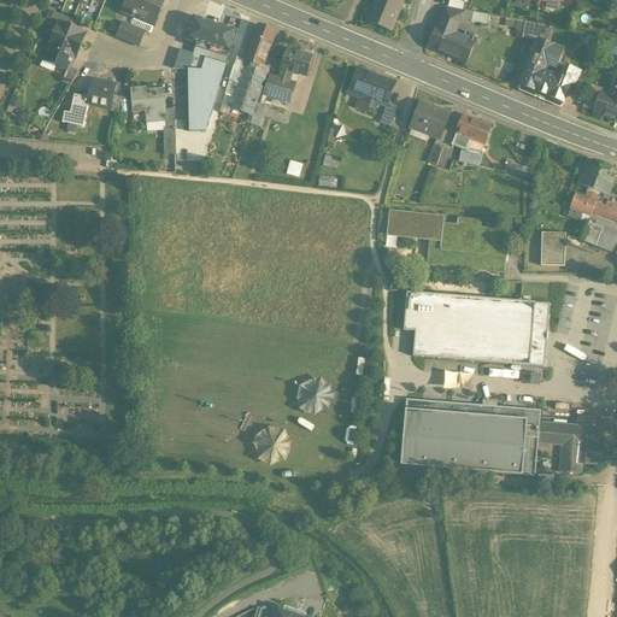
[(127,0),(122,12),(154,25),(163,6),(162,5),(163,0),(127,0)]
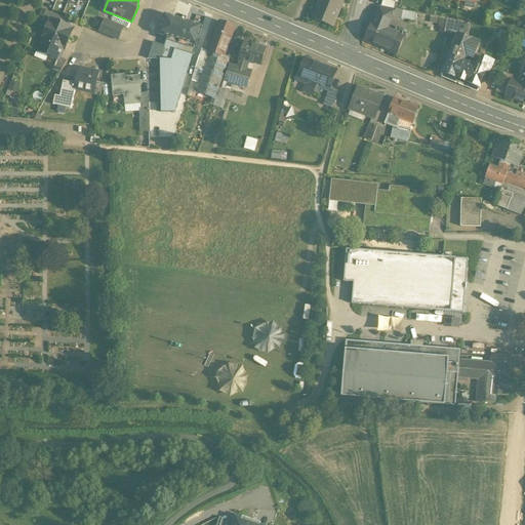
[(319,0),(312,18),(312,17),(311,18),(332,28),(333,27),(344,0),(319,0)]
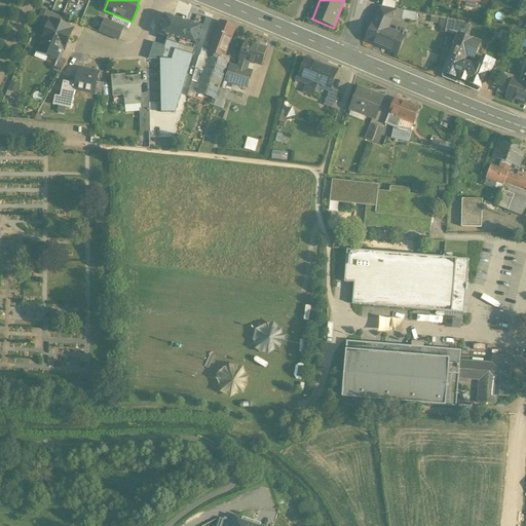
[(395,9),(380,6),(375,20),(388,26),(391,17),(395,9)]
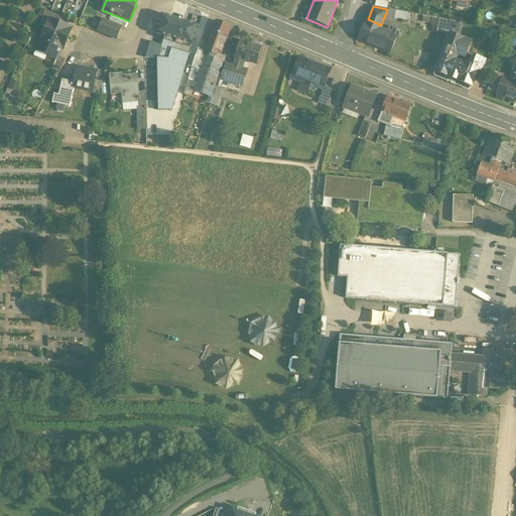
[(395,11),(387,9),(384,17),(394,19),(395,11)]
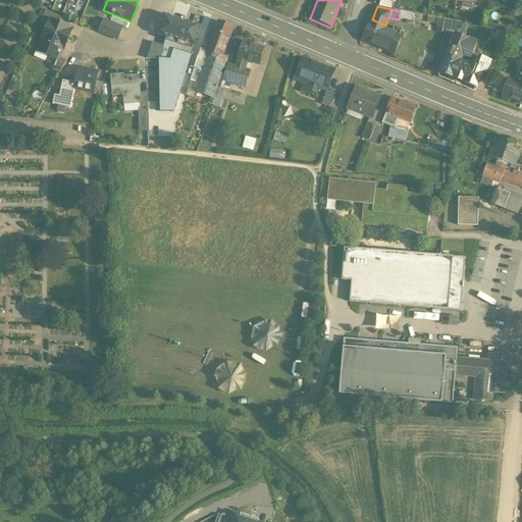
[(61,16),(46,10),(41,22),(48,25),(50,20),(58,23),(61,16)]
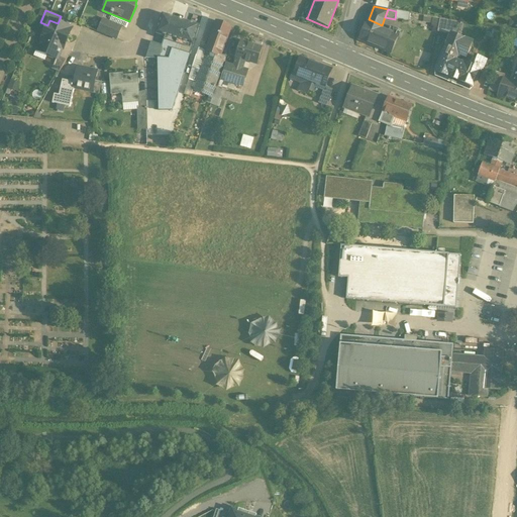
[(410,13),(396,11),(395,19),(408,21),(410,13)]
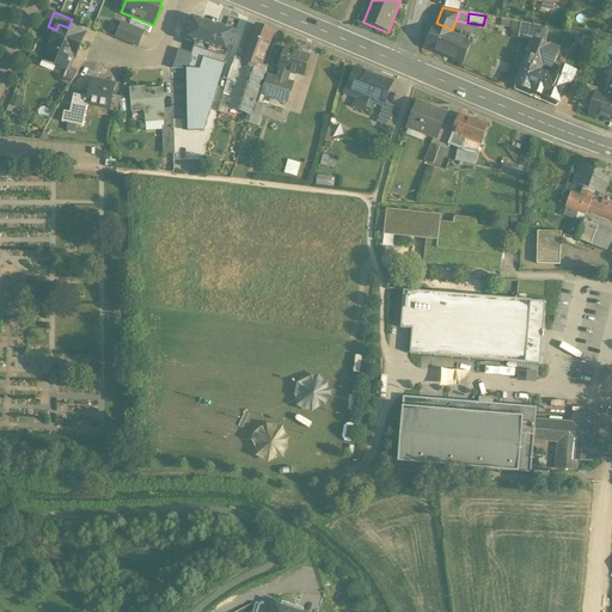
[(236,31),(193,18),(185,41),(195,43),(219,51),(219,49),(228,51),(227,54),(228,54),(236,31)]
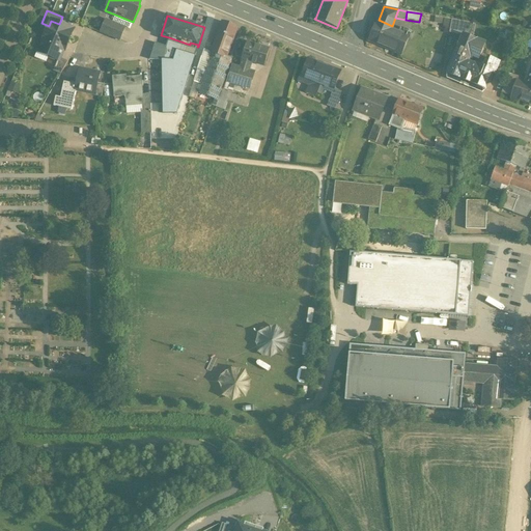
[(392,26),(379,20),(376,24),(391,30),(392,26)]
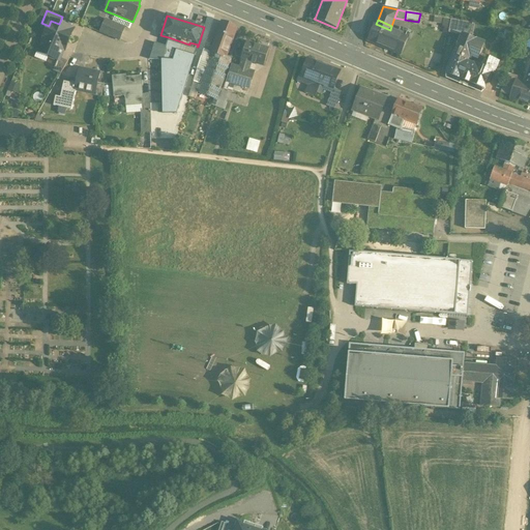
[(474,24),(450,20),(448,33),(463,36),(463,35),(472,38),(474,24)]
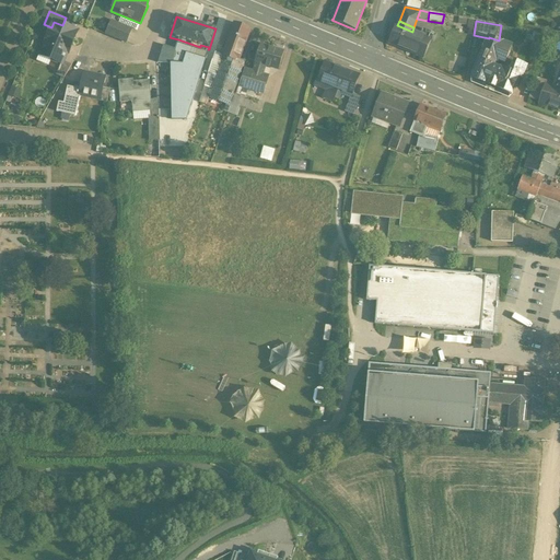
[(51,27),(41,55),(61,63),(62,63),(62,61),(67,53),(68,53),(68,51),(67,51),(73,37),(73,38),(77,31),(62,25),(54,22),(51,27)]
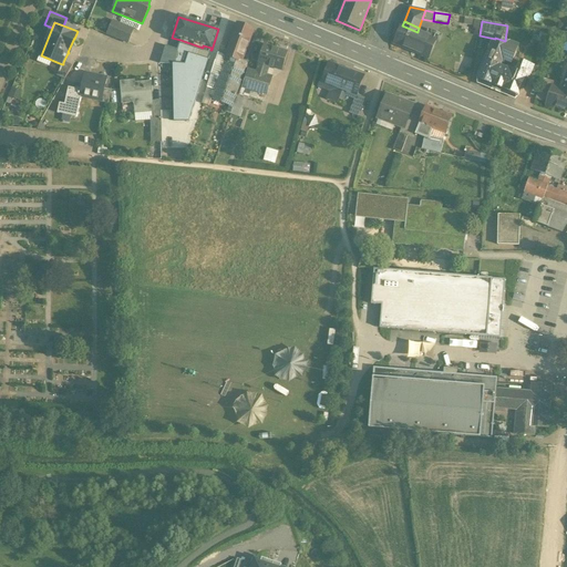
[(132,30),(113,22),(107,34),(127,42),(132,30)]
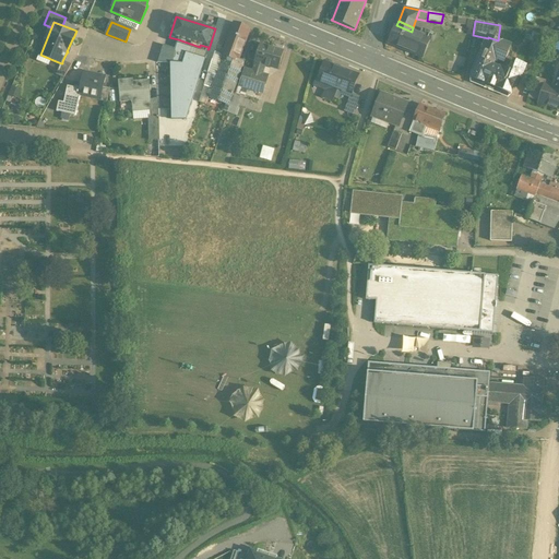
[(234,24),(222,55),(223,56),(236,61),(236,60),(240,49),(241,50),(249,30),(234,24)]
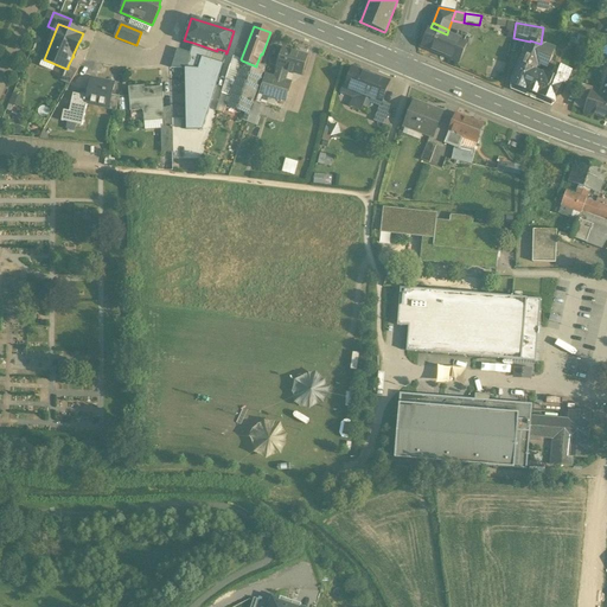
[(430,27),(422,48),(458,62),(466,42),(447,34),(430,27)]
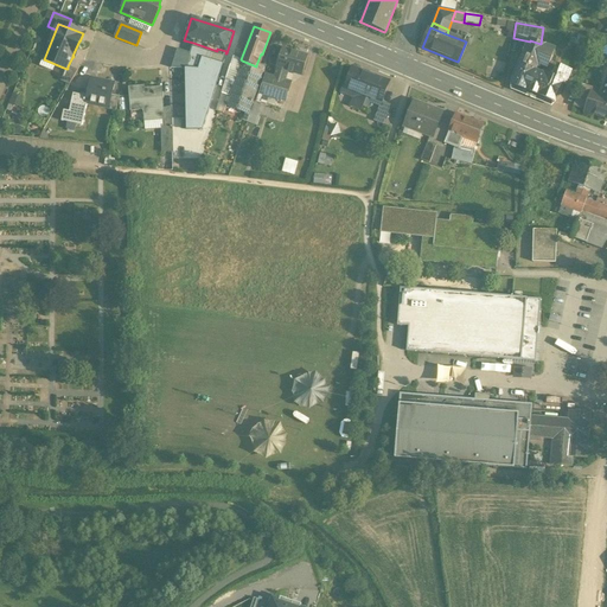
[(553,78),(535,70),(537,64),(547,69),(555,50),(541,44),(530,40),(530,42),(522,61),(511,84),(512,85),(512,89),(525,95),(525,96),(535,101),(536,98),(550,104),(553,102),(554,102),(554,101),(562,83),(566,84),(570,72),(557,66),(553,78)]
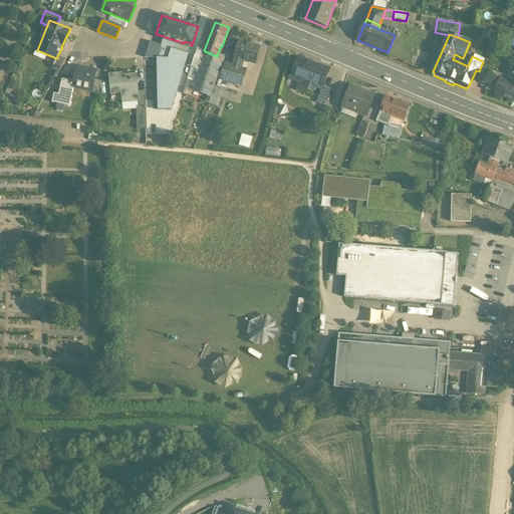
[(161,45),(150,42),(145,57),(150,58),(151,91),(151,108),(152,110),(171,110),(178,89),(183,72),(182,72),(189,51),(190,51),(191,45),(192,43),(184,41),(184,43),(164,36),(161,45)]
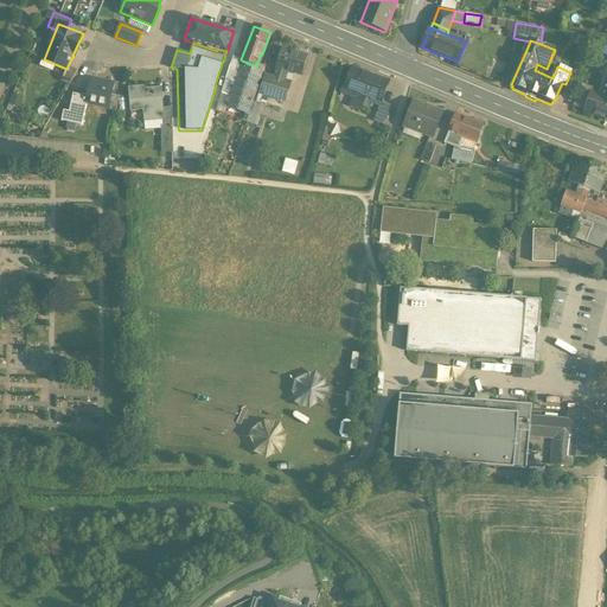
[(307,57),(282,49),(276,68),(278,68),(287,71),(301,75),(307,57)]
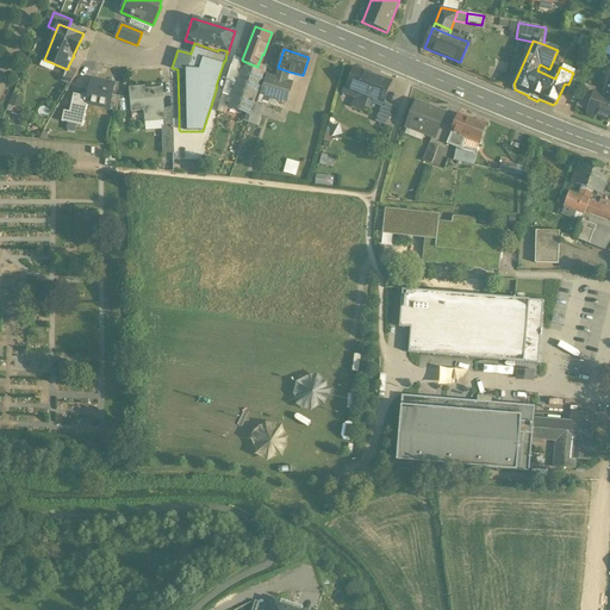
[(224,61),(216,86),(217,86),(224,88),(232,63),(225,61),(224,61)]
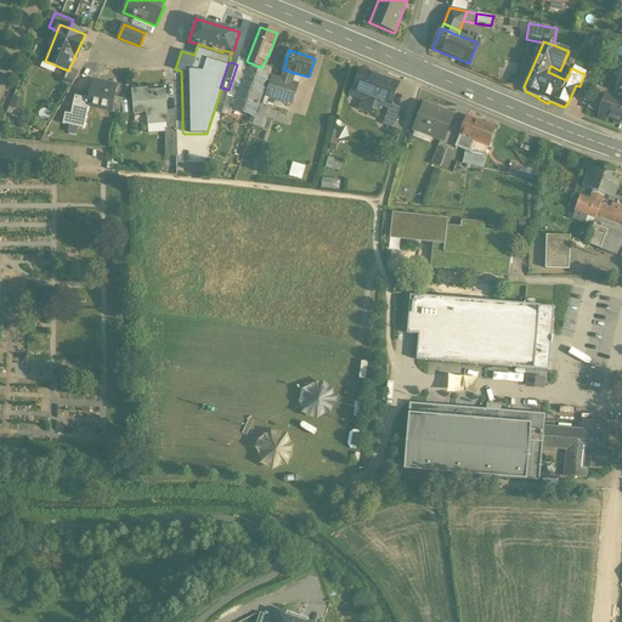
[(248,62),(231,109),(254,118),(271,69),(263,67),(263,68),(248,62)]
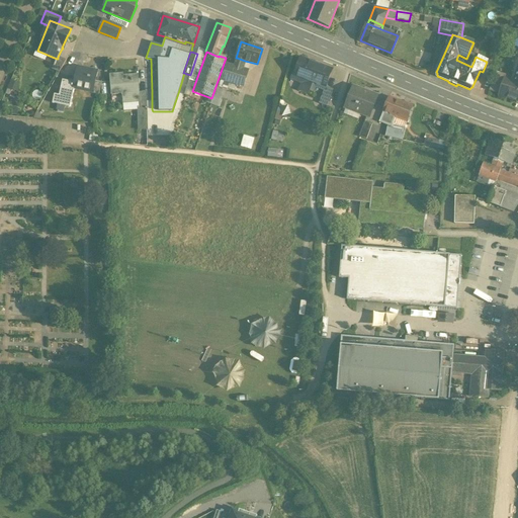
[(58,57),(58,59),(57,59),(52,70),(59,73),(66,60),(58,57)]
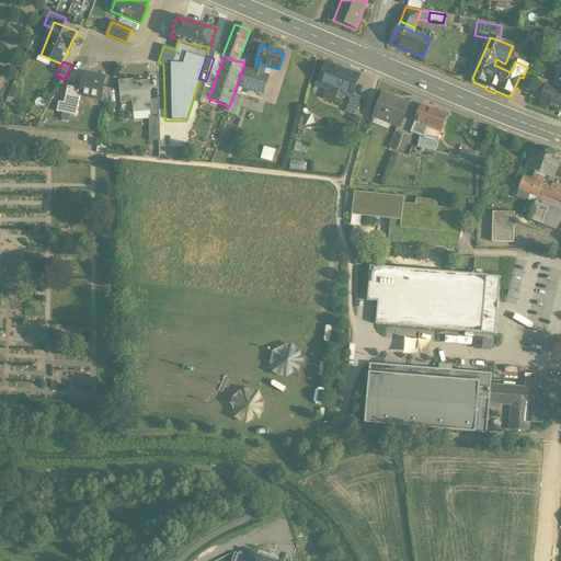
[(265,66),(256,63),(253,72),(263,75),(265,66)]
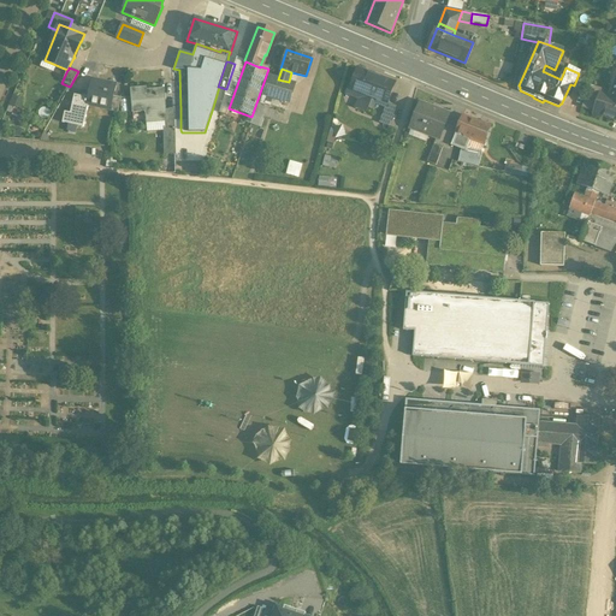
[(395,84),(357,70),(350,89),(348,89),(347,94),(361,100),(357,108),(366,111),(367,106),(373,108),(374,104),(385,107),(386,104),(388,104),(395,84)]
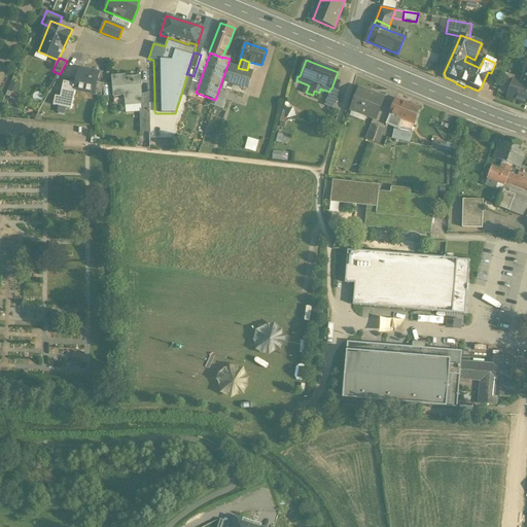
[(238,68),(230,65),(224,80),(229,82),(226,89),(245,95),(252,72),(247,70),(238,68)]
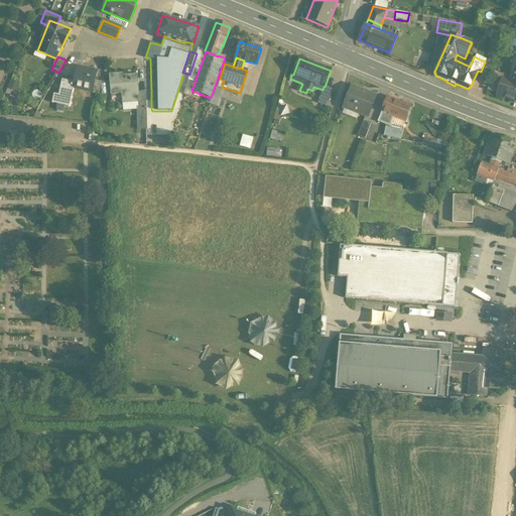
[(97,72),(77,68),(73,88),(80,89),(81,88),(91,90),(91,92),(92,92),(95,81),(97,72)]
